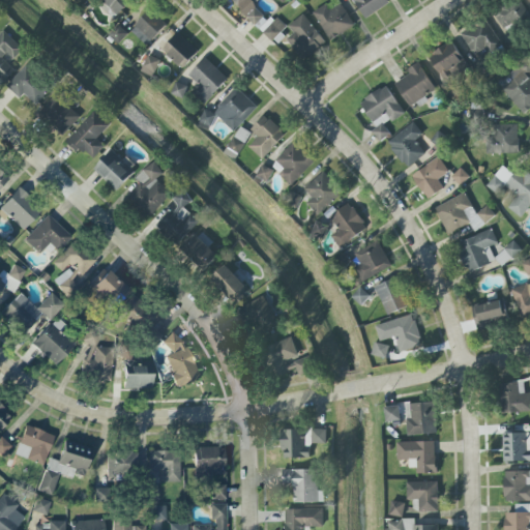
[(99,0),(120,15),(130,0),(99,0)]
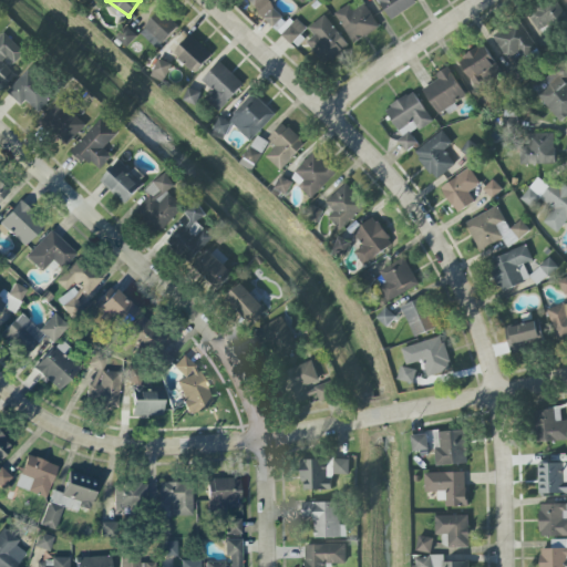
[(275,0),(247,0),(272,28),(284,18),(271,4),(275,0)]
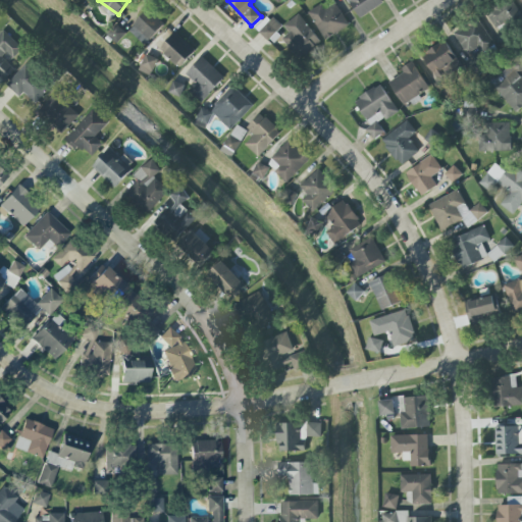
[(331,0),(309,11),(323,41),(349,28),(334,0),(331,0)]
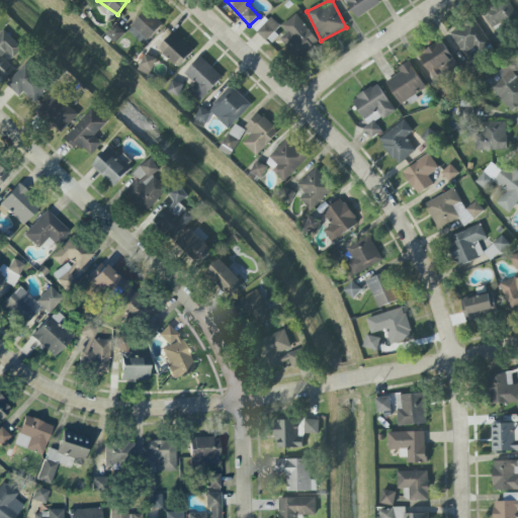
[(344,0),(354,18),(379,5),(376,0),(344,0)]
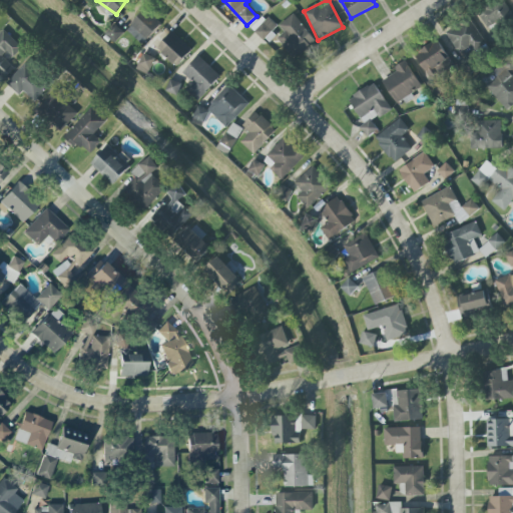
[(498,0),(477,11),(487,30),(511,18),(502,0),(498,0)]
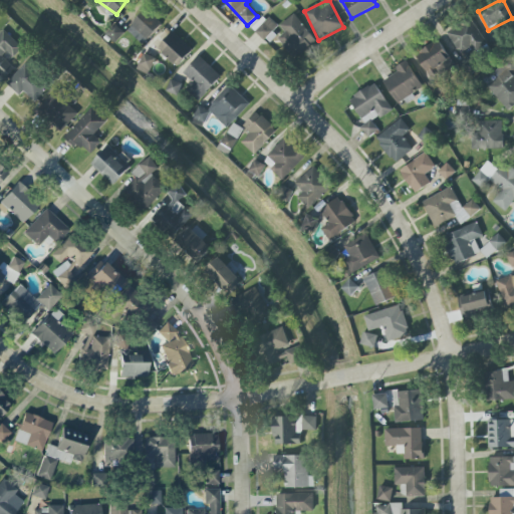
[(126,31),(143,45),(163,24),(147,10),(126,31)]
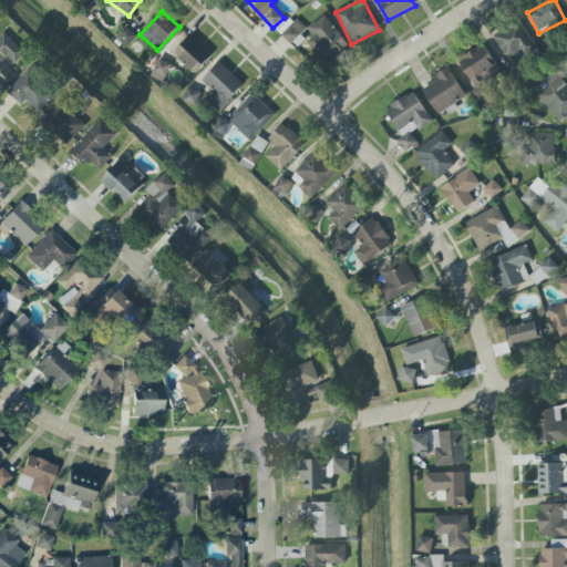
[(315,37),(307,42),(326,65),(349,45),(323,16),(308,29),(315,37)]
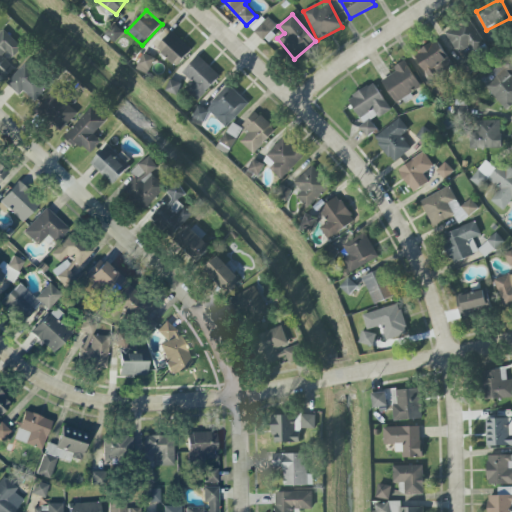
[(267,44),(275,36),(272,32),(277,26),(266,15),(252,29),(267,44)]
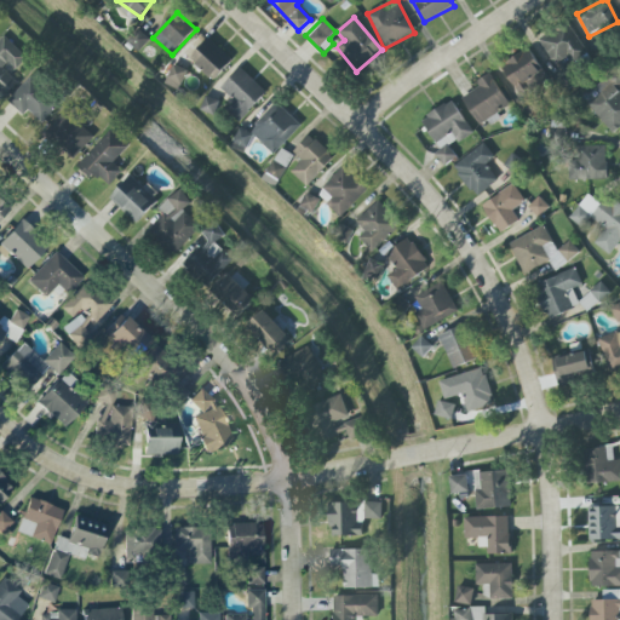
[(587,53),(566,22),(539,40),(561,72),(587,53)]
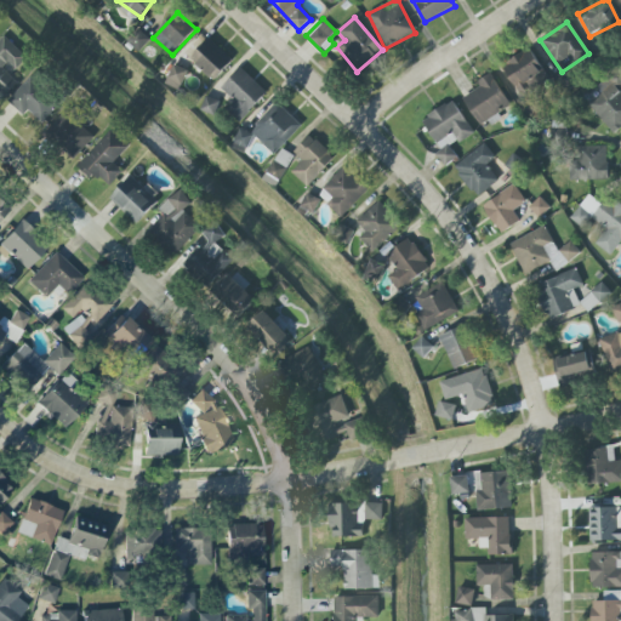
[(29,60),(5,36),(0,41),(0,92),(4,97),(17,83),(3,68),(9,62),(17,70),(29,60)]
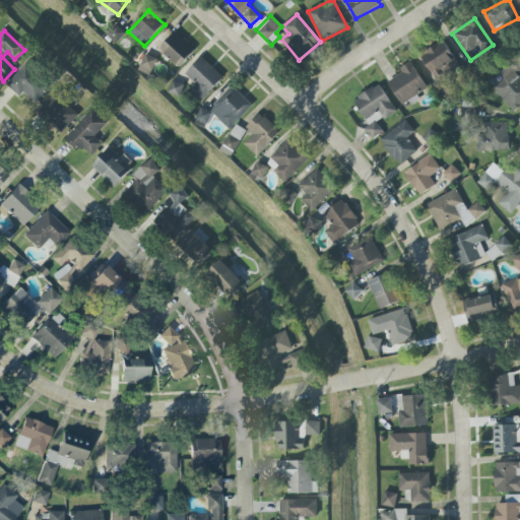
[(158,50),(180,68),(195,49),(174,31),(158,50)]
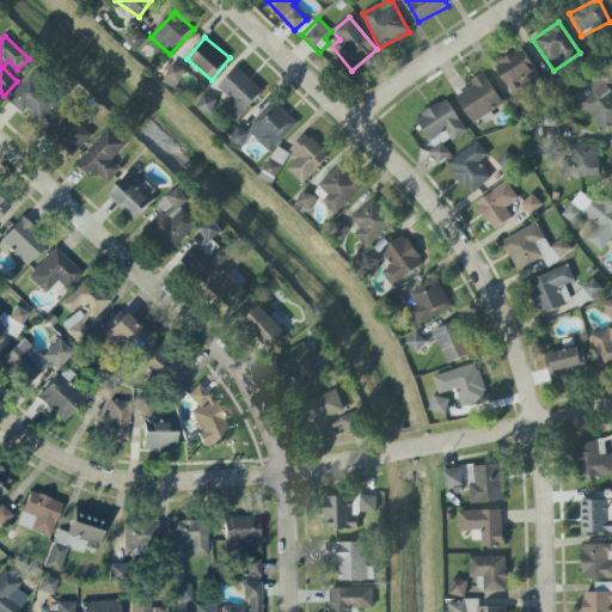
[(542,78),(521,48),(494,65),(514,96),(542,78)]
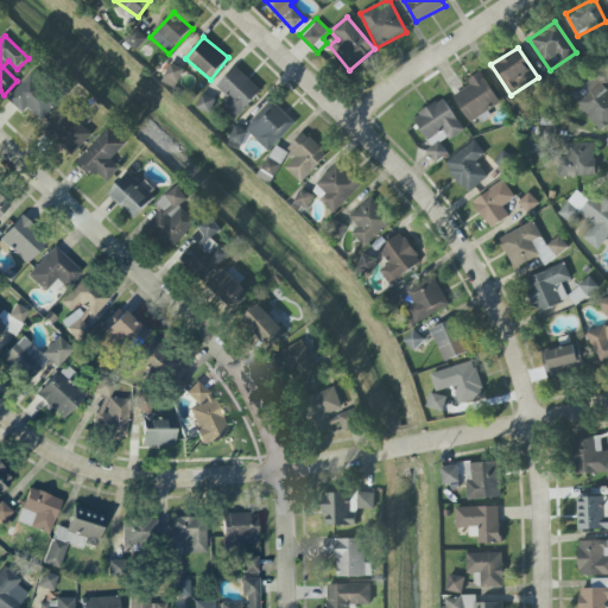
[(175,89),(184,70),(170,63),(162,82),(175,89)]
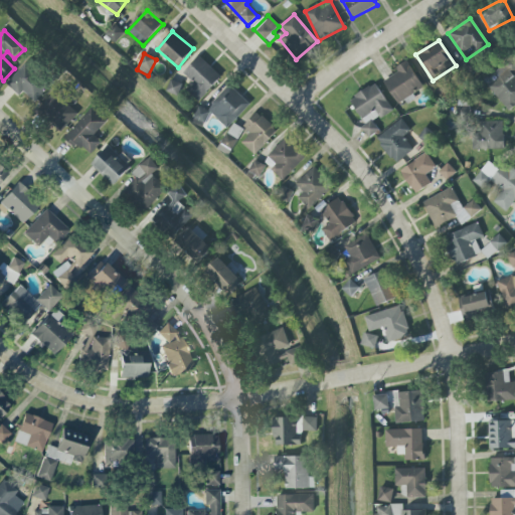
[(221,76),(199,55),(182,73),(193,82),(186,90),(198,102),(221,76)]
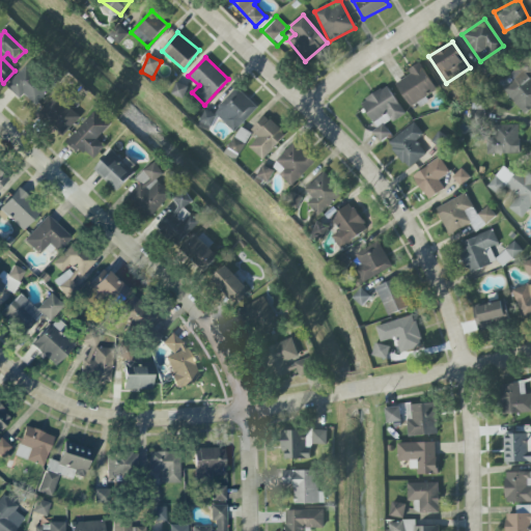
[(411,75),(396,83),(411,110),(427,101),(425,98),(436,91),(420,63),(408,70),(411,75)]
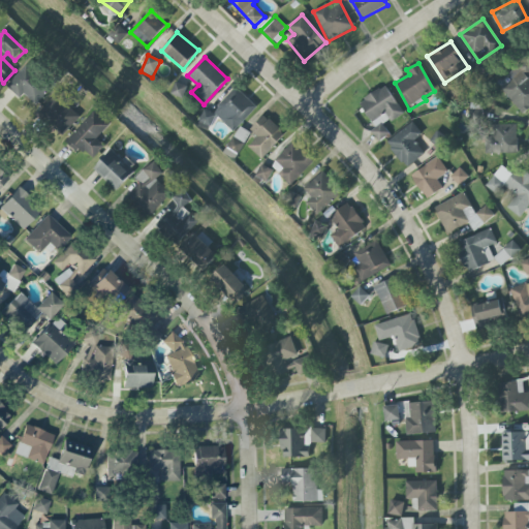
[(21,99),(25,95),(35,105),(52,88),(27,64),(7,87),(21,99)]
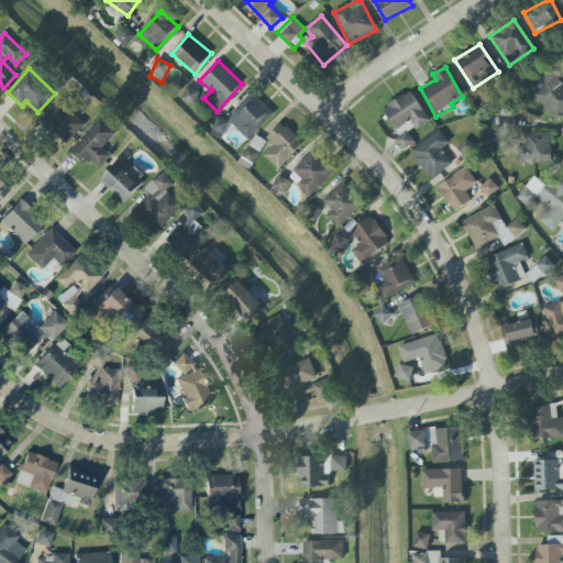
[(562,78),(555,70),(530,94),(558,122),(562,117),(562,78)]
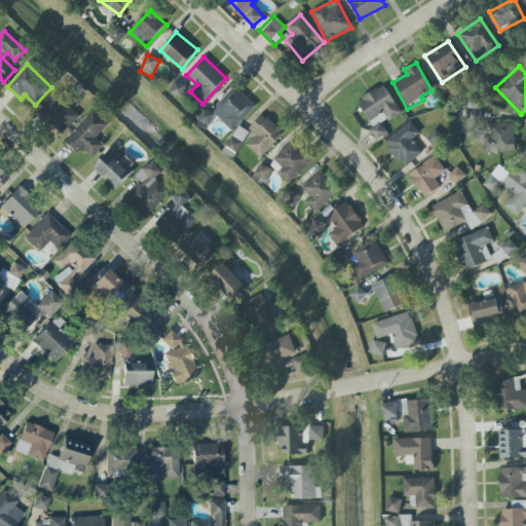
[(186,86),(175,81),(170,94),(181,99),(186,86)]
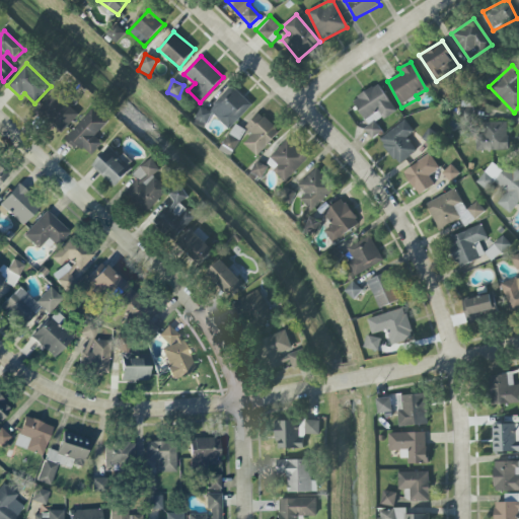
[(353,100),(369,127),(366,129),(372,138),(382,132),(376,123),(395,112),(378,84),(353,100)]
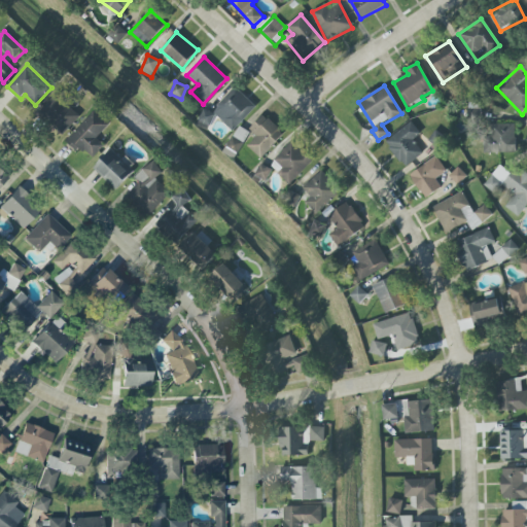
[(255,106),(236,88),(212,113),(206,107),(198,116),(208,127),(217,117),(233,132),(255,106)]
